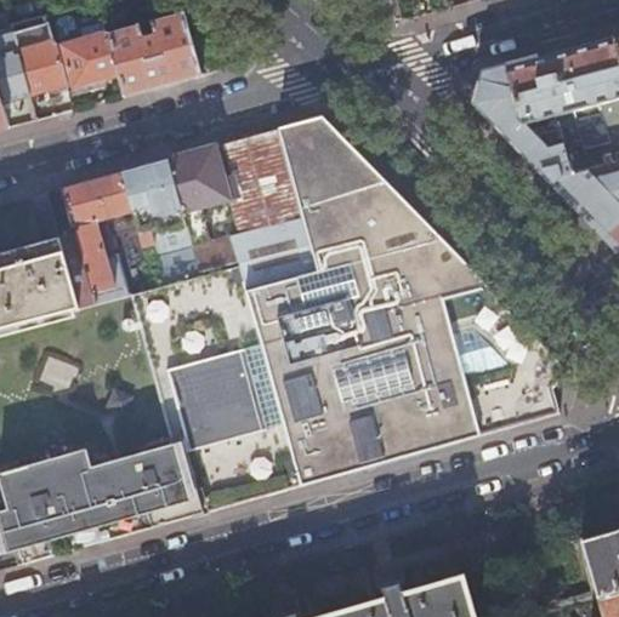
[(432,0),(436,11),(441,9),(453,6),(450,0),(432,0)]
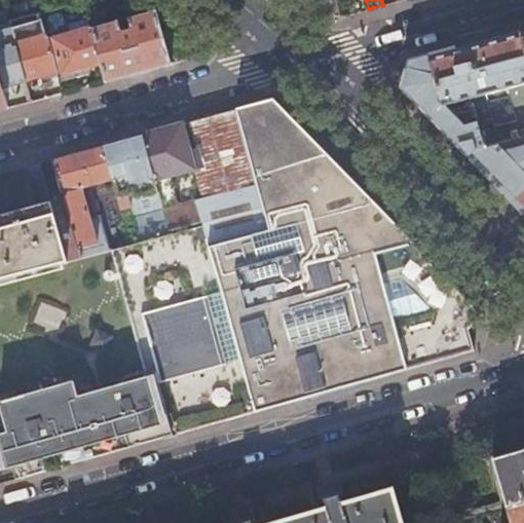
[(174,63),(159,9),(137,15),(136,10),(131,11),(135,25),(133,28),(126,30),(123,28),(121,20),(94,27),(103,64),(107,81),(140,72),(174,63)]
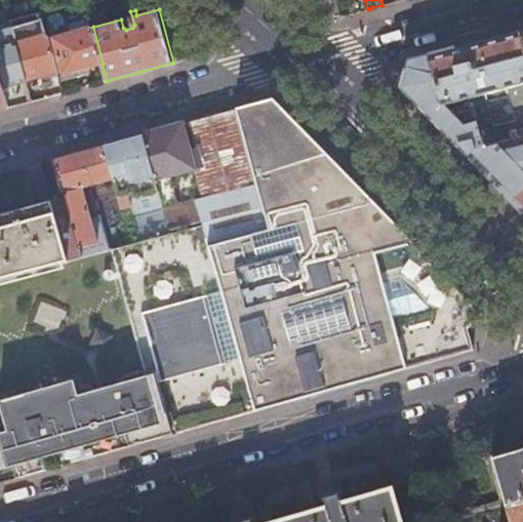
[(0,76),(3,87),(14,83),(28,80),(17,40),(12,23),(0,26),(0,76)]
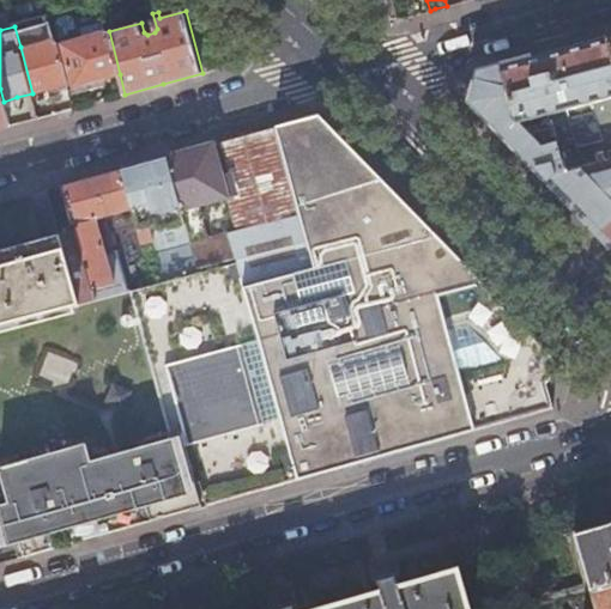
[(68,83),(70,87),(94,81),(120,74),(109,31),(108,29),(58,43),(68,83)]
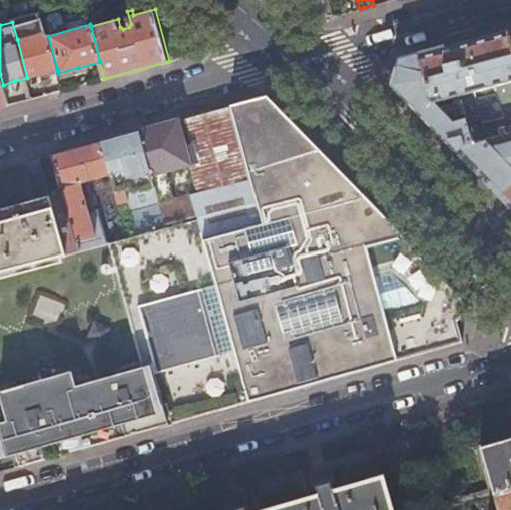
[(470,131),(510,120),(510,46),(506,30),(489,34),(471,40),(435,49),(400,59),(397,70),(393,83),(453,144),(489,181),(510,201),(510,131),(473,141),(470,131)]
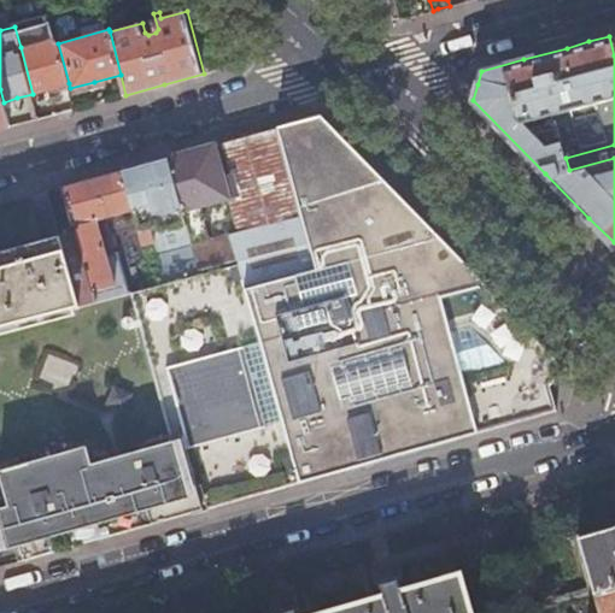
[(21,47),(33,94),(40,119),(57,115),(50,89),(58,87),(69,83),(58,43),(56,37),(21,47)]
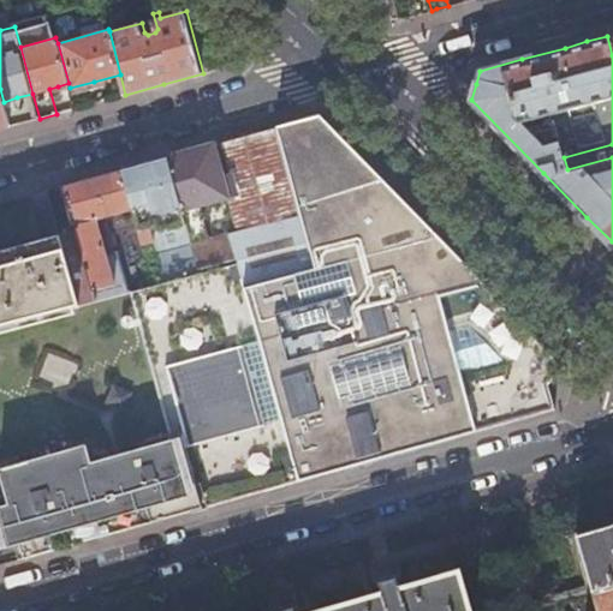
[(0,129),(10,126),(4,102),(0,89),(0,129)]
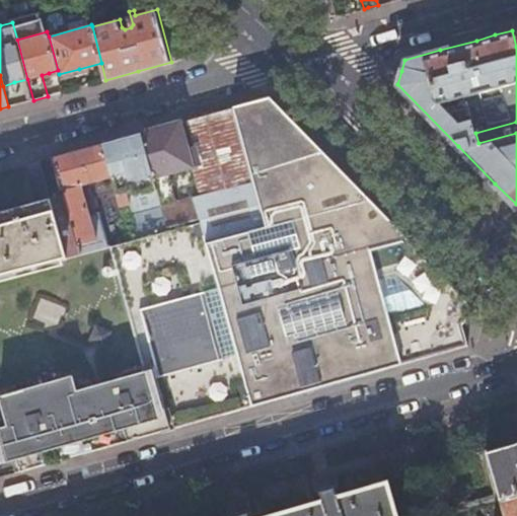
[(199,218),(187,221),(188,223),(107,244),(143,370),(155,366),(172,427),(249,404),(344,378),(440,352),(467,344),(464,332),(462,323),(477,310),(269,97),(232,107),(265,225),(205,241),(199,218)]
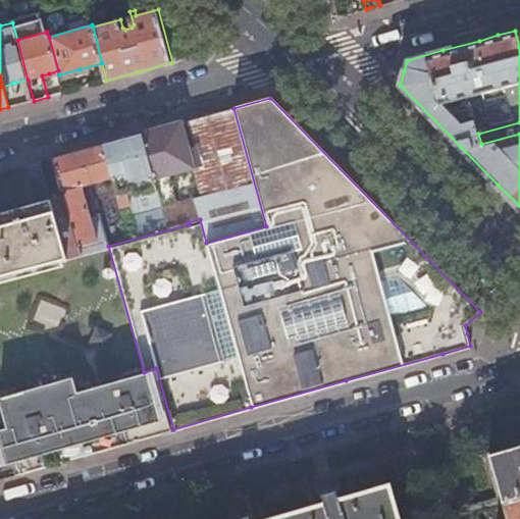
[(211,114),(189,119),(197,148),(194,149),(198,164),(191,166),(199,198),(195,199),(200,219),(206,243),(266,226),(234,108),(211,114)]
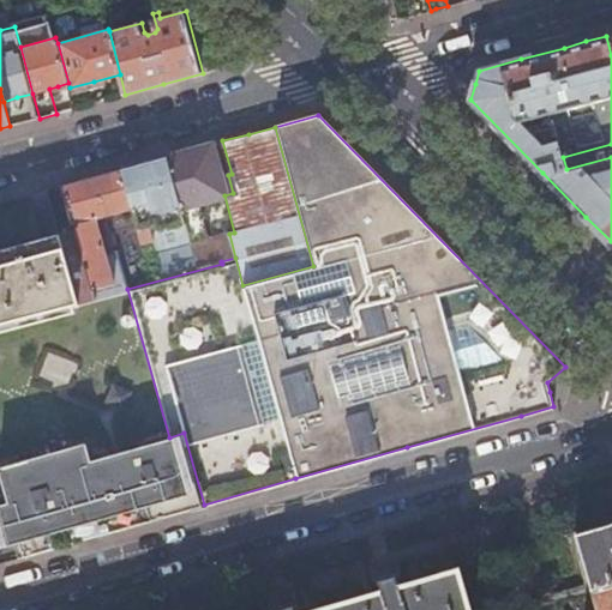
[(166,156),(191,245),(202,241),(197,222),(202,219),(198,203),(225,195),(233,193),(228,175),(232,174),(222,140),(215,143),(166,156)]
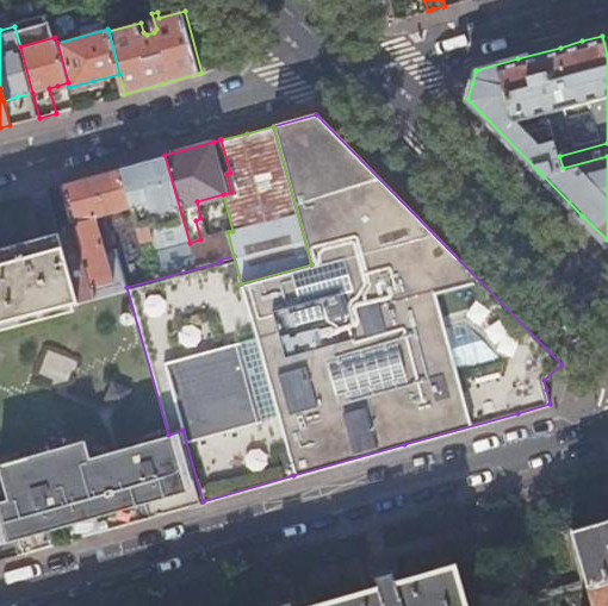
[(130,207),(135,227),(140,242),(148,239),(159,276),(196,266),(190,243),(165,155),(141,162),(130,164),(119,168),(130,207)]
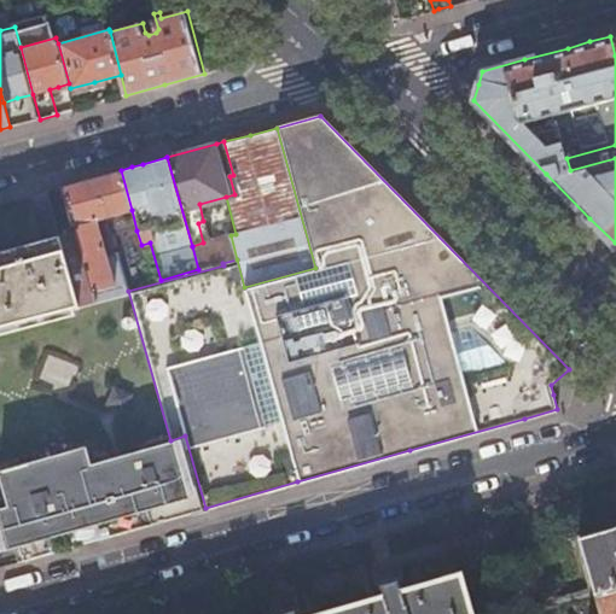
[(75,231),(57,235),(74,297),(114,286),(96,220),(132,210),(121,170),(89,179),(62,186),(75,231)]
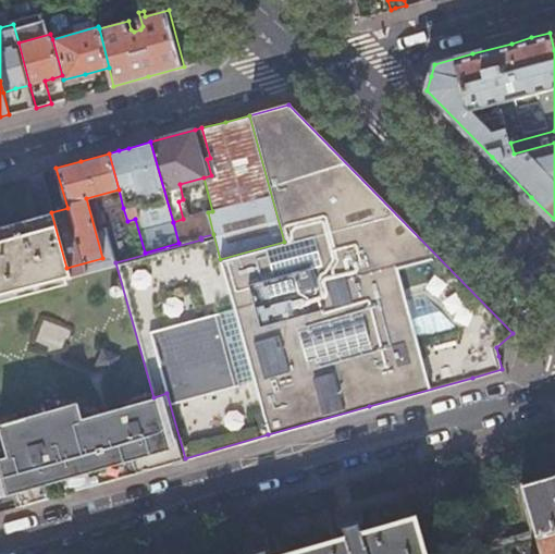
[(0,293),(64,277),(63,274),(68,272),(66,268),(51,212),(0,225),(0,293)]
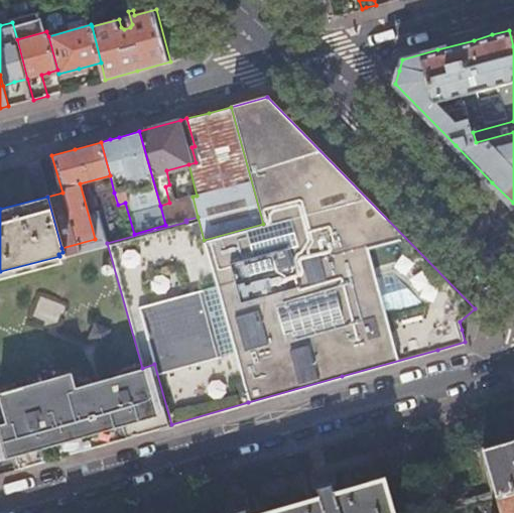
[(160,206),(165,225),(185,220),(198,217),(193,197),(169,203),(160,206)]
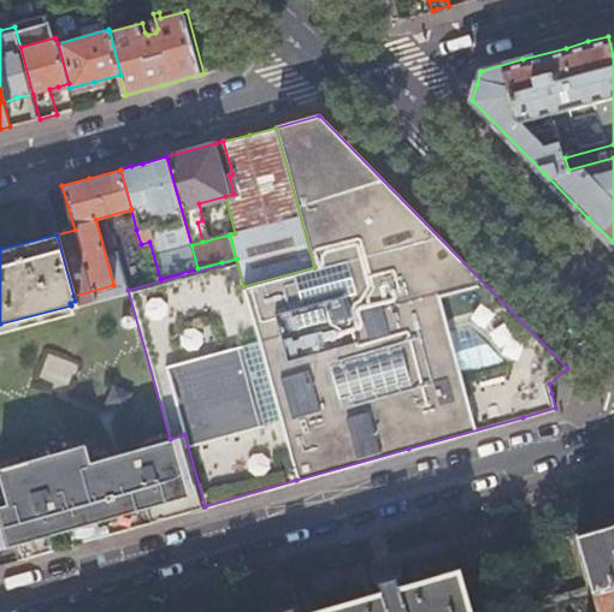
[(0,477),(7,503),(0,504),(0,563),(33,554),(205,506),(184,434),(170,439),(112,455),(102,451),(88,455),(84,443),(0,467),(0,477)]
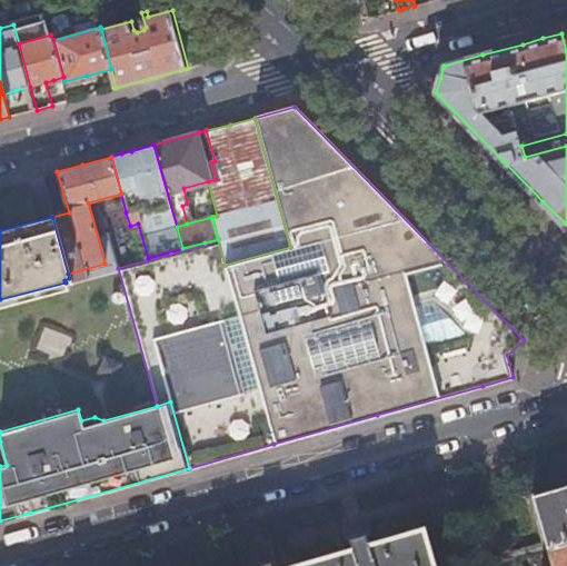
[(566,486),(535,496),(550,547),(566,543),(566,486)]
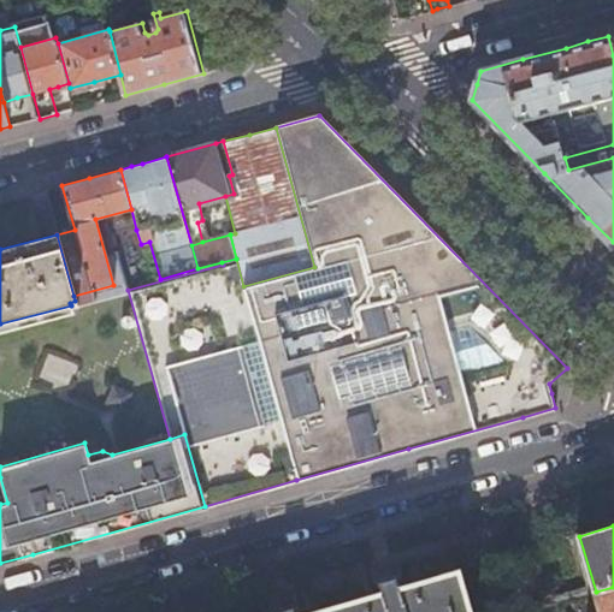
[(472,611),(461,571),(399,589),(397,584),(400,583),(397,566),(372,574),(379,589),(383,588),(384,593),(319,611),(296,611),(297,611),(294,596),(270,602),(273,611),(472,611)]
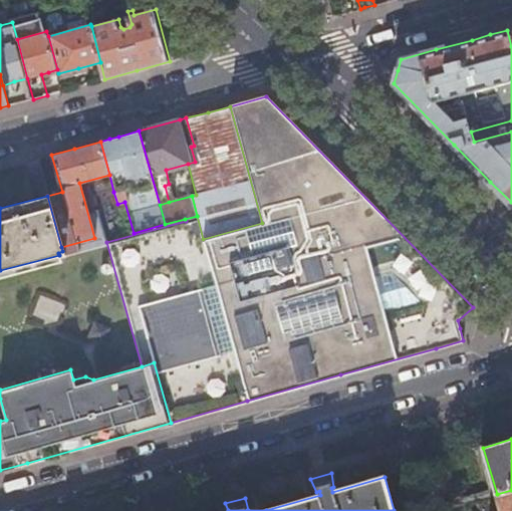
[(511,490),(497,494),(501,510),(511,510),(511,490)]
